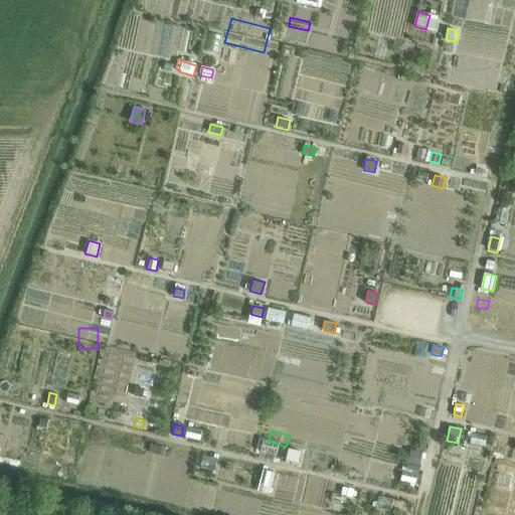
[(152,444),(150,453),(161,455),(163,447),(152,444)]
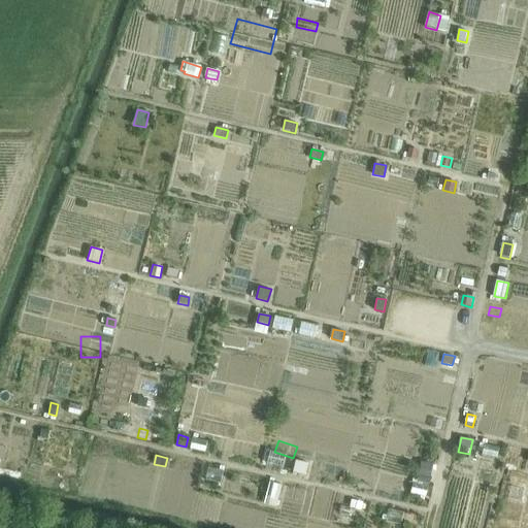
[(296,461),(293,472),(305,475),(308,464),(296,461)]
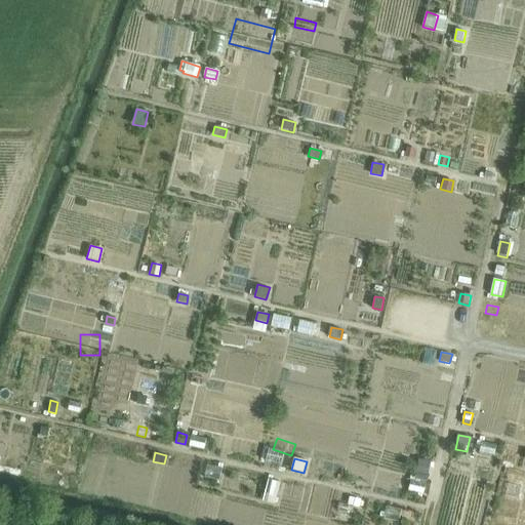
[(269,479),(267,487),(277,490),(280,482),(269,479)]
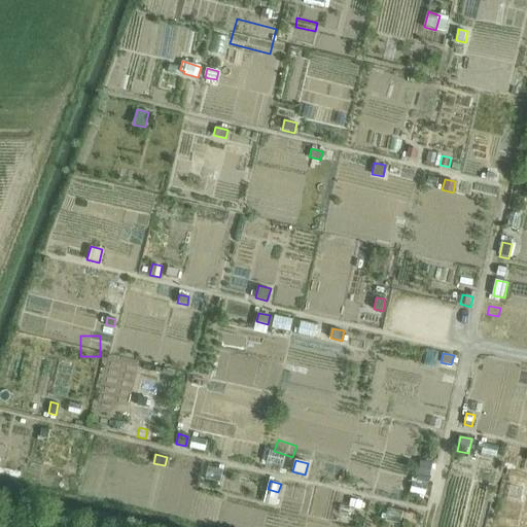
[(351,498),(349,505),(360,508),(361,500),(351,498)]
